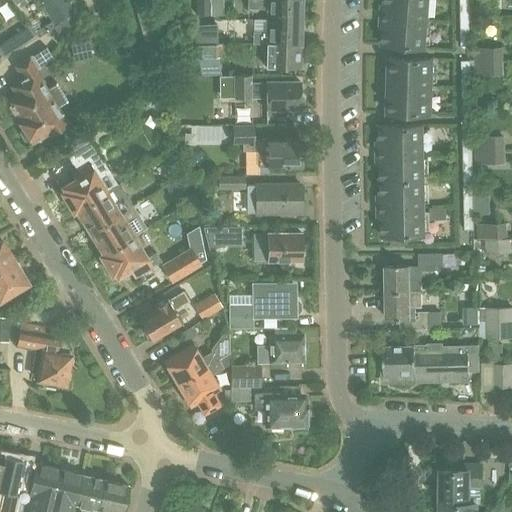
[(37,0),(58,30),(62,36),(82,22),(87,19),(79,6),(75,9),(68,0),(37,0)]
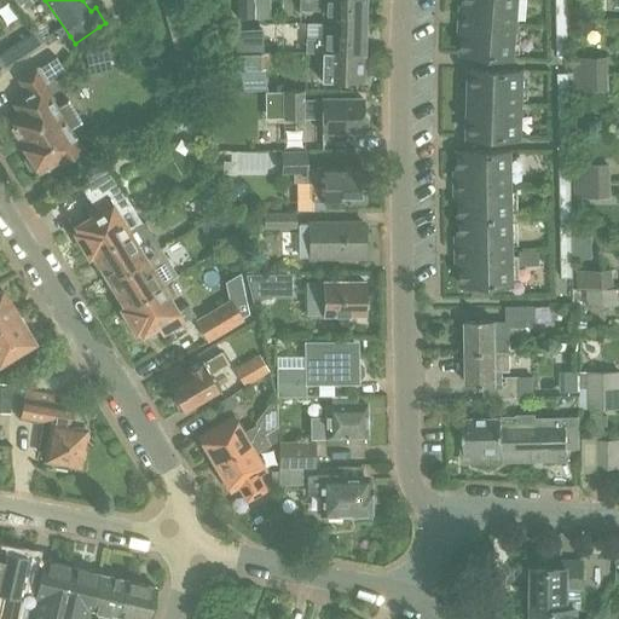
[(178,0),(161,0),(162,0),(174,48),(189,40),(178,0)]
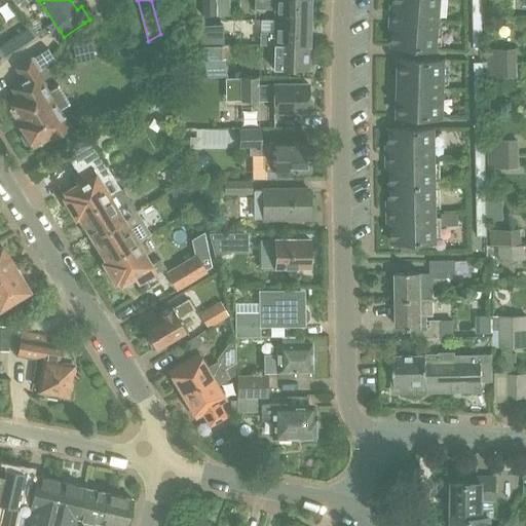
[(216,0),(197,0),(197,5),(201,5),(201,14),(216,14),(216,0)]
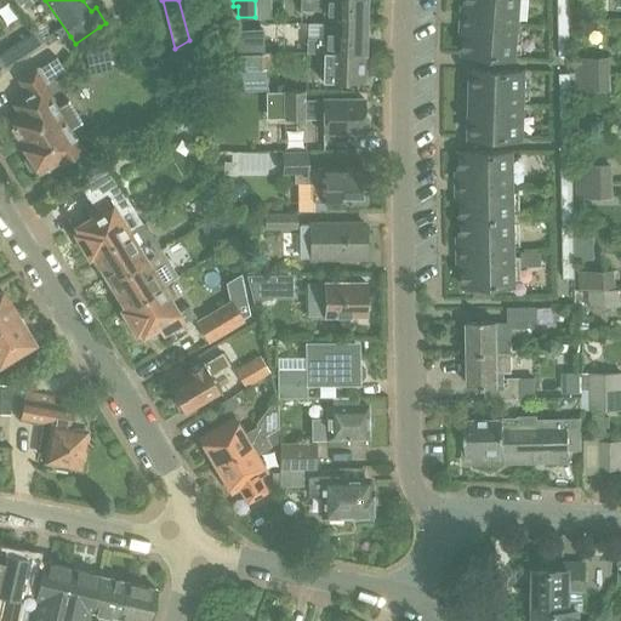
[(324,11),(324,24),(365,24),(365,0),(300,0),(300,10),(324,11)]
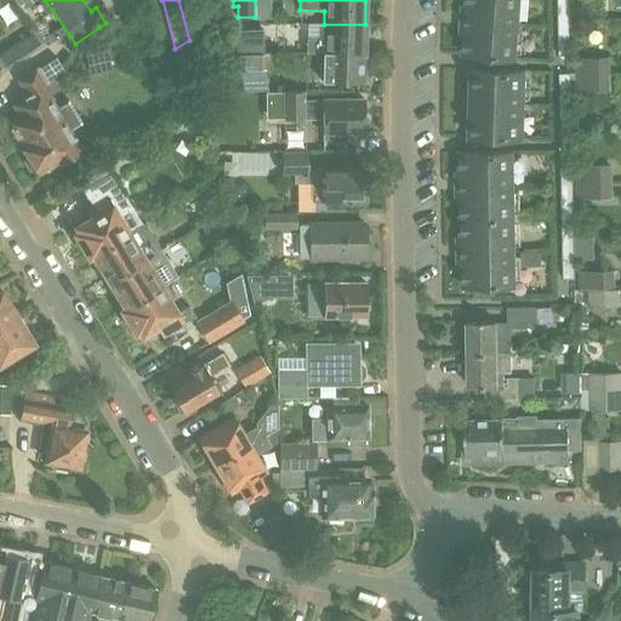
[(465,20),(519,23),(519,0),(468,0),(468,5),(466,5),(465,20)]
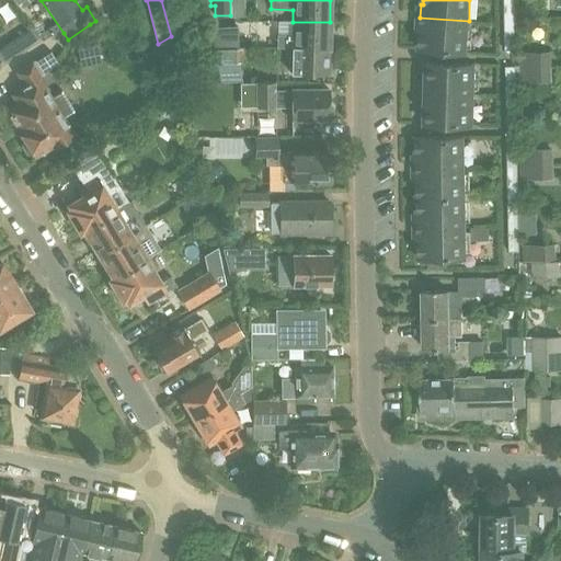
[(502,0),(503,11),(516,10),(515,0),(502,0)]
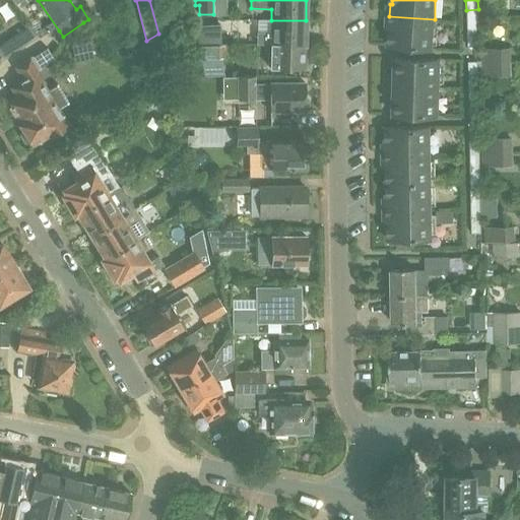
[(466,10),(466,22),(478,22),(478,9),(466,10)]
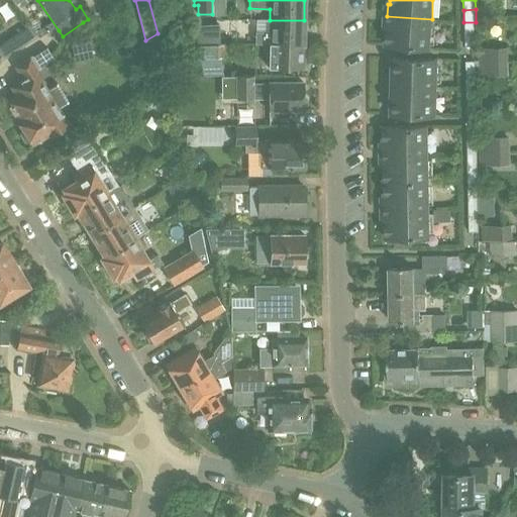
[(430,47),(432,19),(387,16),(386,28),(388,28),(387,44),(430,47)]
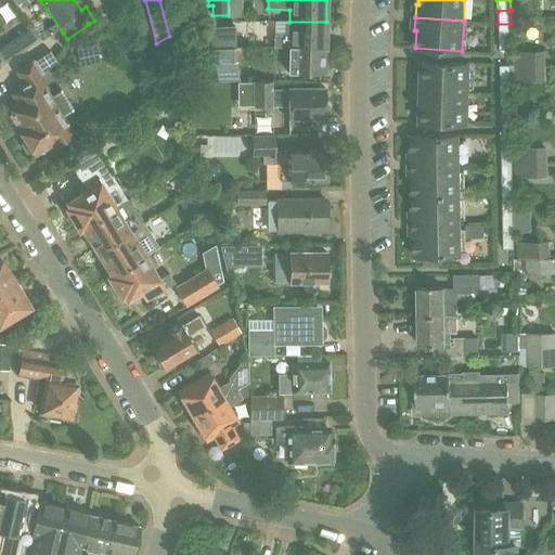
[(273,47),(288,47),(325,47),(326,22),(289,22),(289,34),(273,34),(273,47)]
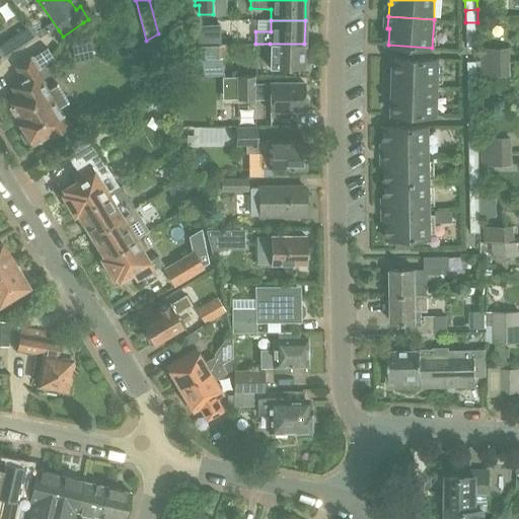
[(465,22),(466,35),(477,35),(477,22),(465,22)]
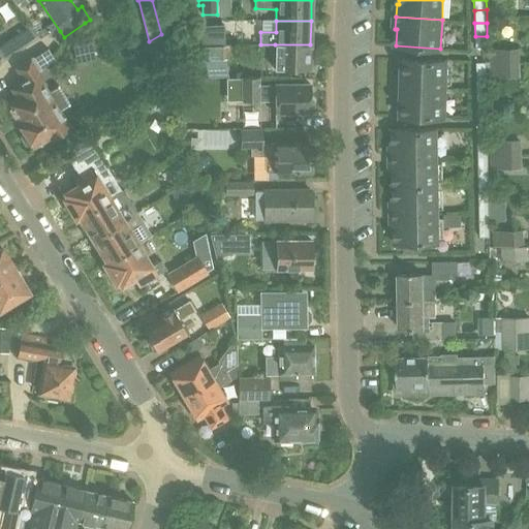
[(30,25),(0,44),(0,54),(2,58),(37,35),(30,25)]
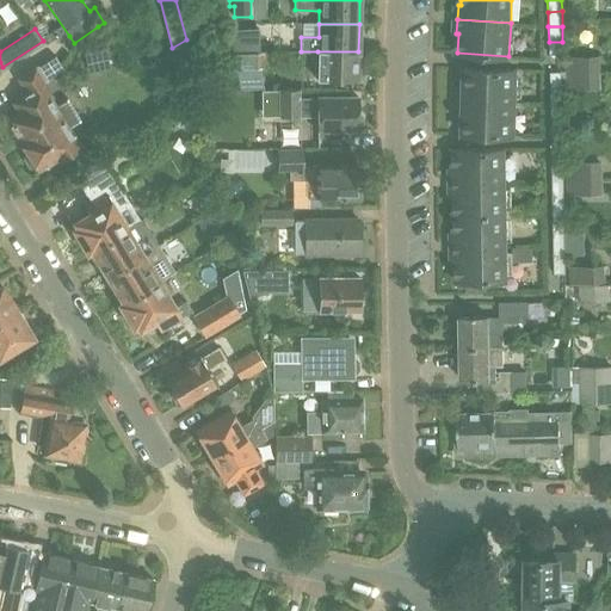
[(229,30),(233,51),(259,51),(259,29),(229,30)]
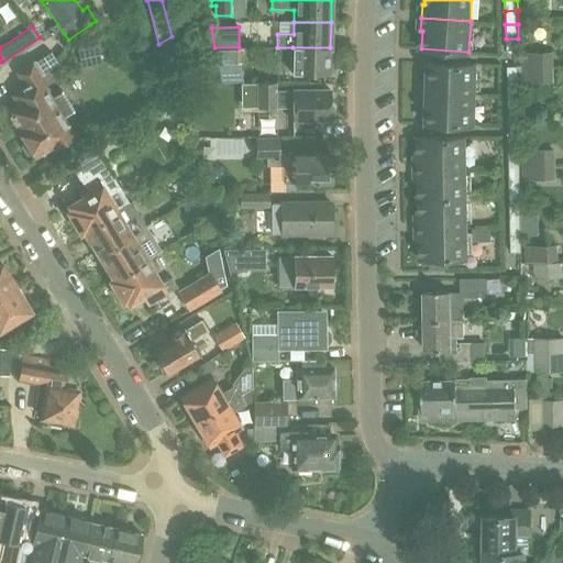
[(95,35),(78,39),(80,48),(78,48),(81,66),(102,62),(98,45),(97,45),(95,35)]
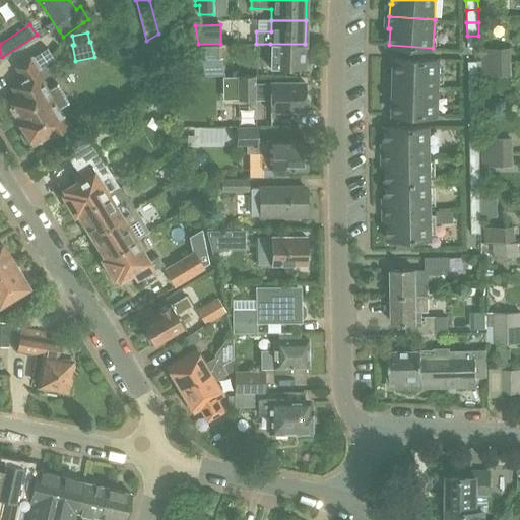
[(467,36),(467,49),(479,49),(478,36),(467,36)]
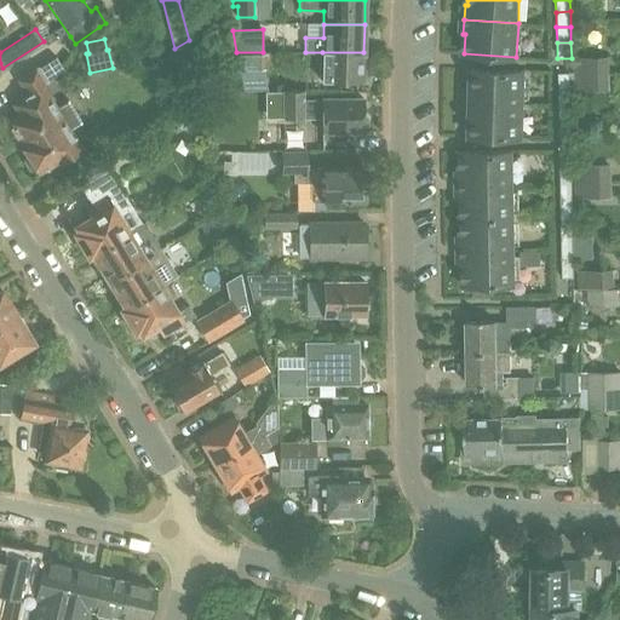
[(263,52),(236,52),(239,69),(268,68),(267,53),(263,53),(263,52)]
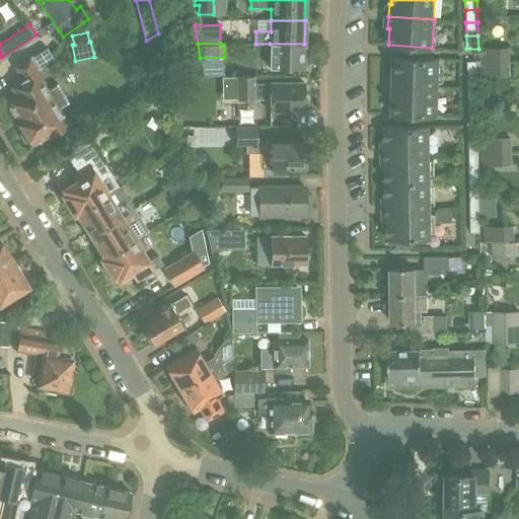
[(304,44),(270,44),(270,67),(304,68),(304,44)]
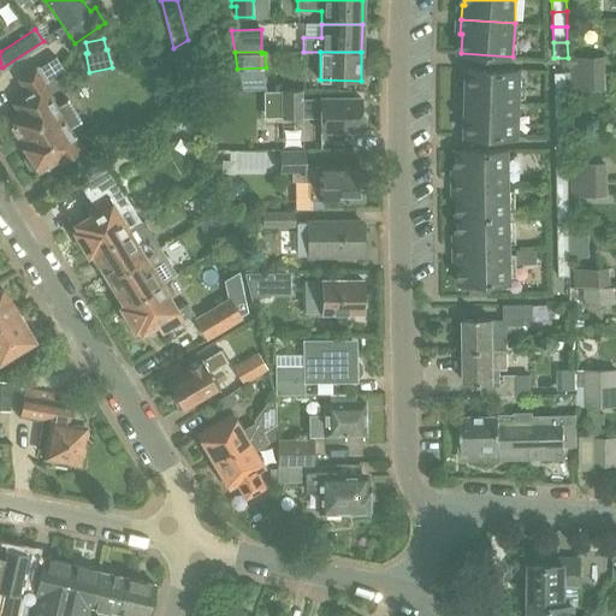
[(69,98),(55,106),(42,86),(65,71),(55,55),(18,80),(28,94),(13,102),(19,112),(6,120),(39,171),(58,158),(60,161),(82,148),(70,129),(82,120),(69,98)]
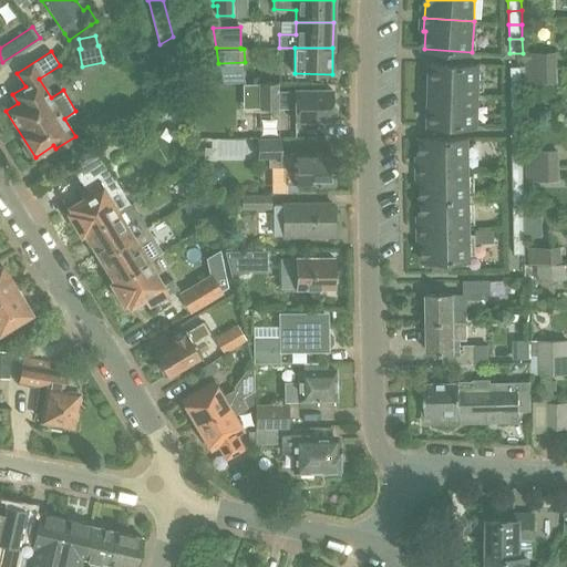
[(523,52),(524,69),(557,68),(557,52),(523,52)]
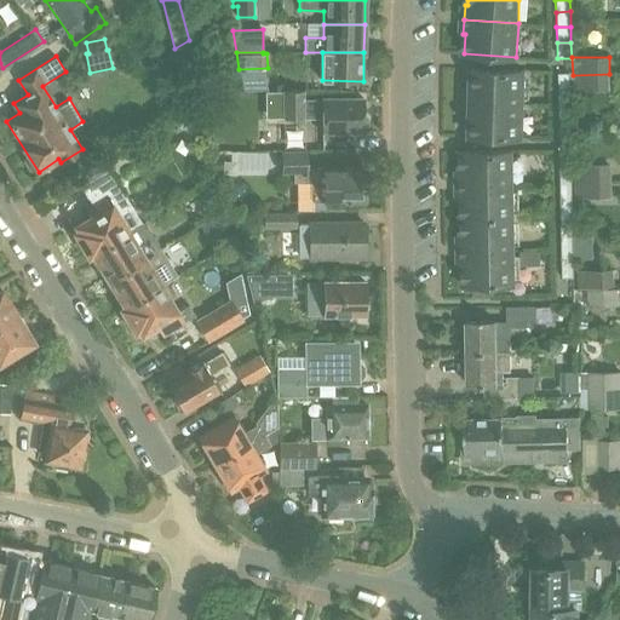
[(524,103),(526,69),(474,68),(474,87),(470,87),(470,102),(524,103)]
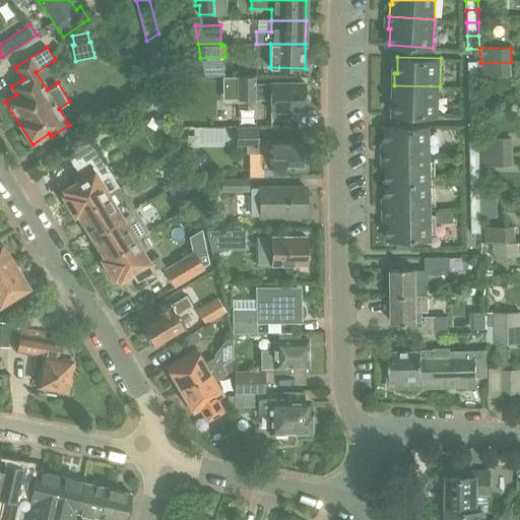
[(477,62),(467,62),(467,75),(477,75),(477,62)]
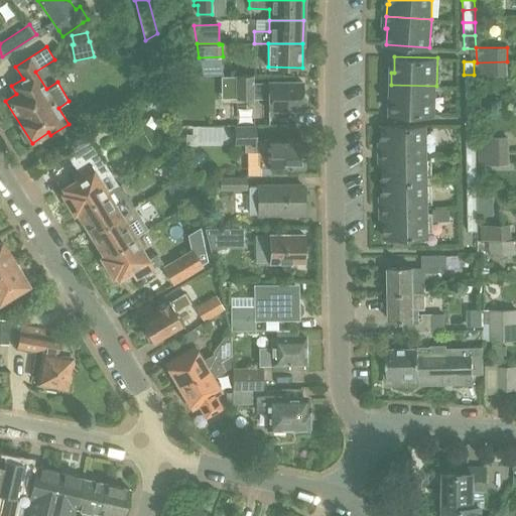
[(507,61),(477,62),(477,76),(507,75),(507,61)]
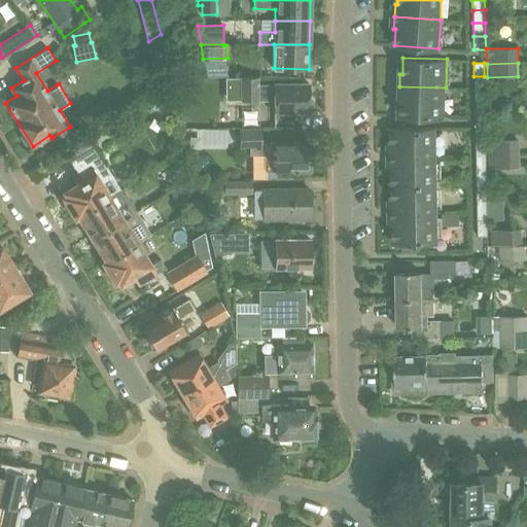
[(309,82),(273,83),(258,83),(258,76),(240,77),(241,101),(273,100),(273,112),(310,112),(309,82)]
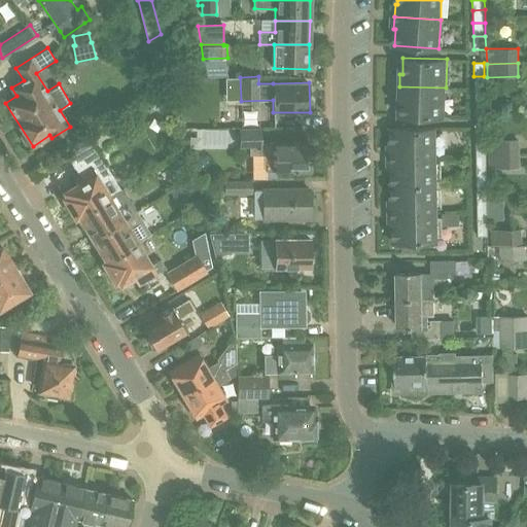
[(484,90),(484,76),(473,76),(473,90),(484,90)]
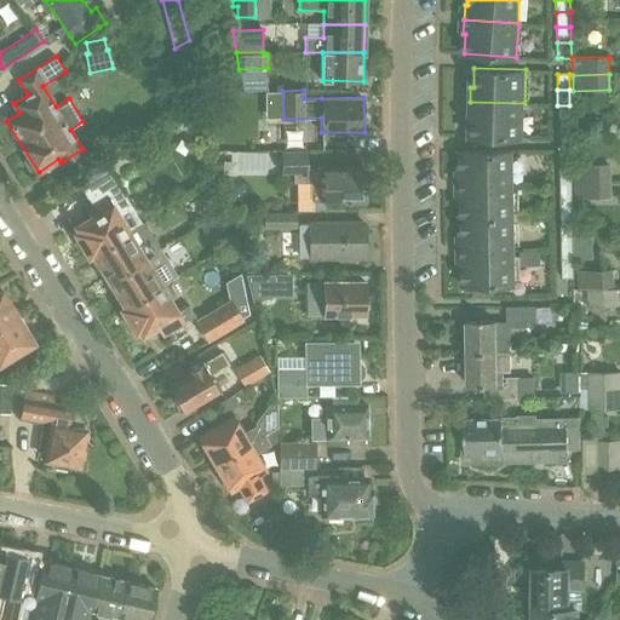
[(523,137),(524,103),(470,102),(470,116),(472,116),(472,136),(523,137)]
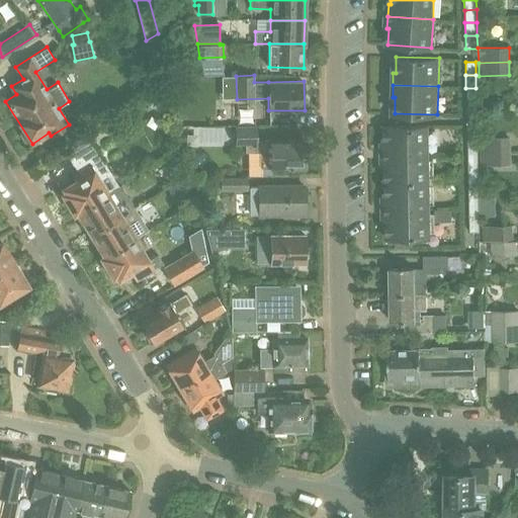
[(476,101),(476,88),(465,88),(465,101),(476,101)]
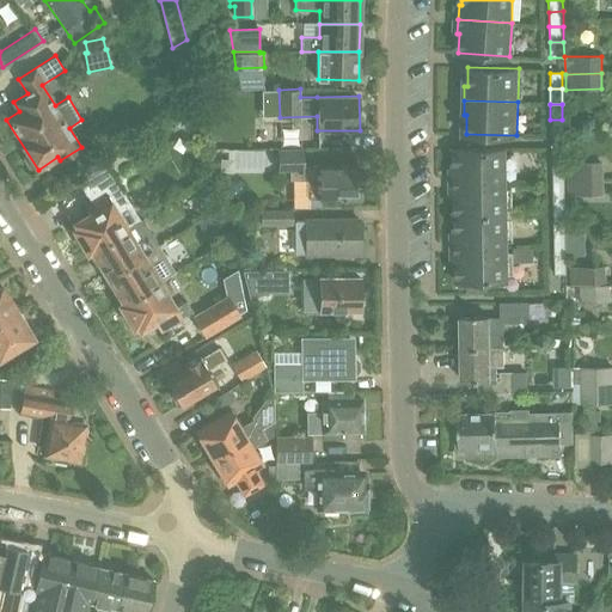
[(550,120),(551,135),(563,135),(562,120),(550,120)]
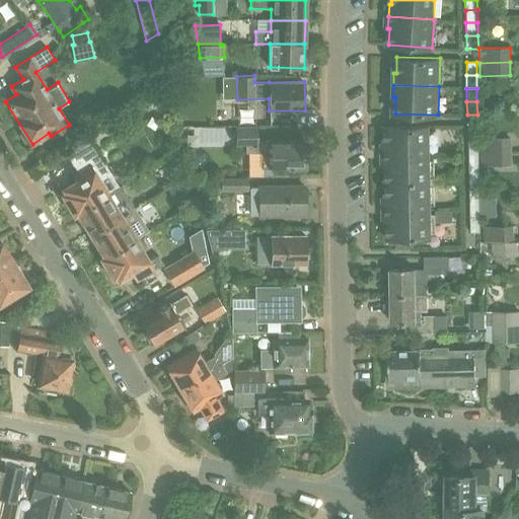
[(431,153),(430,125),(387,126),(387,143),(385,143),(385,154),(431,153)]
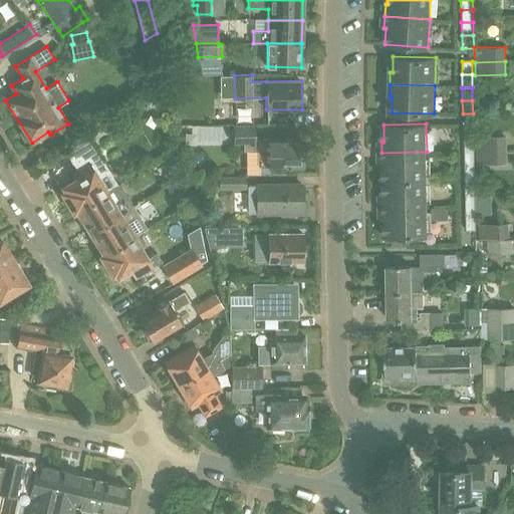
[(233,144),(243,144),(243,150),(259,150),(259,167),(267,167),(304,167),(304,139),(267,139),(255,139),(255,124),(232,125),(233,144)]
